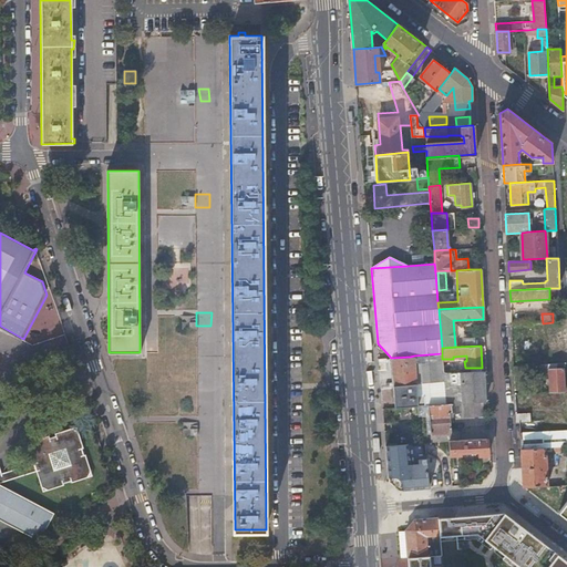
[(442,358),(442,353),(414,356),(418,383),(444,381),(443,372),(442,359),(442,358)]
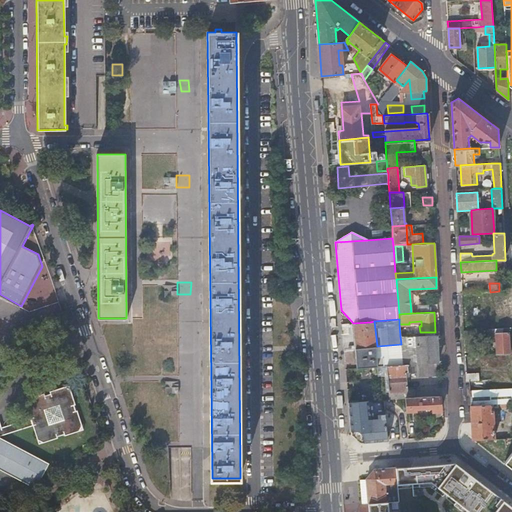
[(371,346),(370,322),(353,323),(355,348),(371,346)]
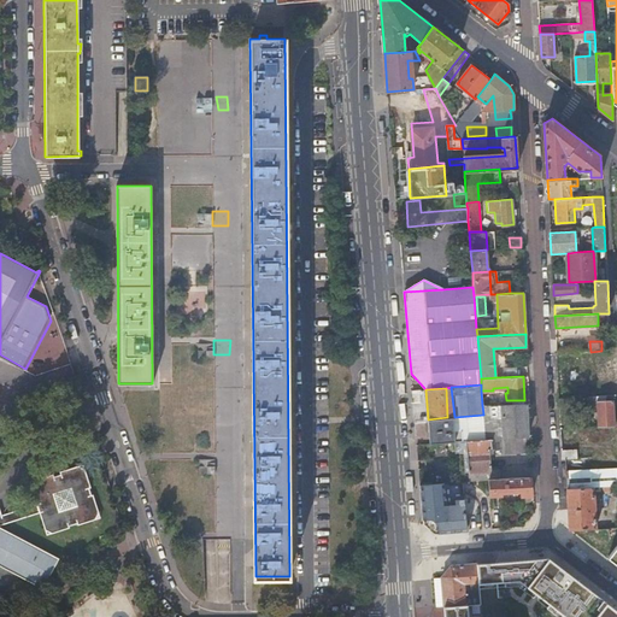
[(412,403),(425,403),(424,391),(412,391),(412,403)]
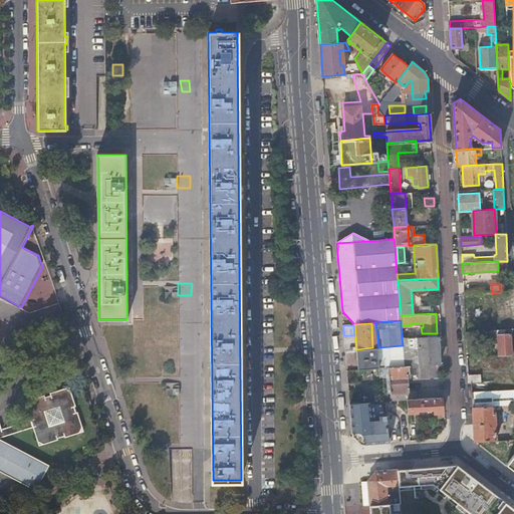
[(501,355),(512,354),(511,329),(506,330),(506,333),(497,334),(498,355),(501,355)]
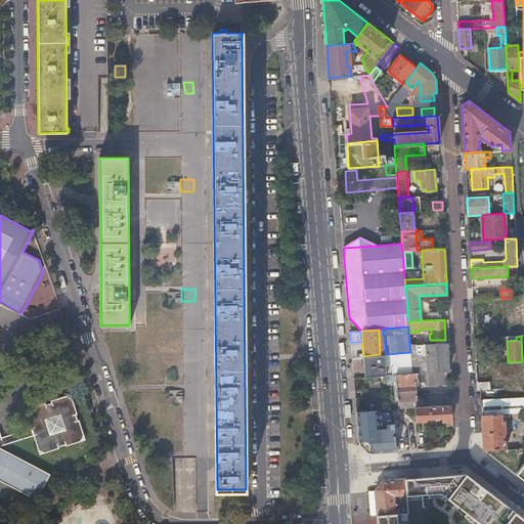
[(501,340),(501,337),(491,338),(477,338),(478,347),(491,346),(491,344),(498,344),(498,340),(501,340)]
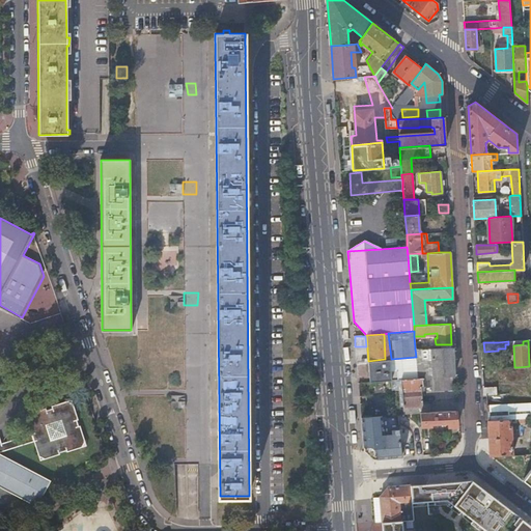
[(454,375),(453,346),(415,348),(416,357),(418,378),(424,378),(430,378),(454,375)]
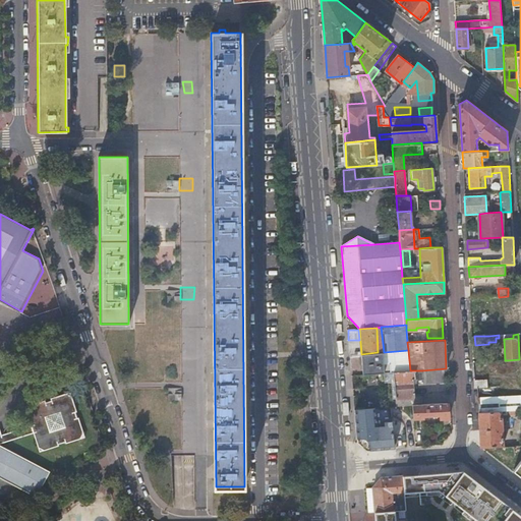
[(384,363),(384,352),(378,352),(361,354),(362,364),(365,364),(366,374),(391,372),(390,363),(384,363)]
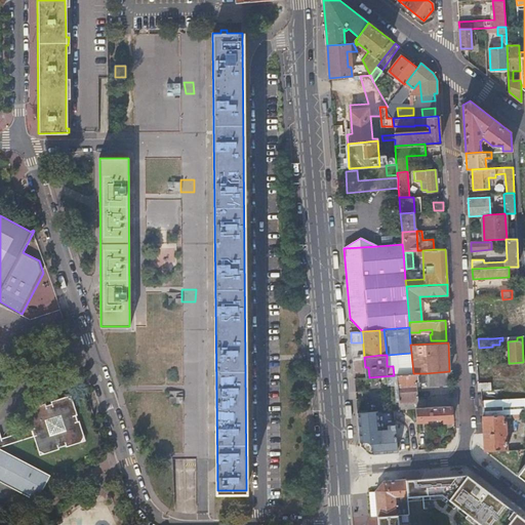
[(450,385),(449,371),(426,373),(427,377),(429,377),(430,386),(450,385)]
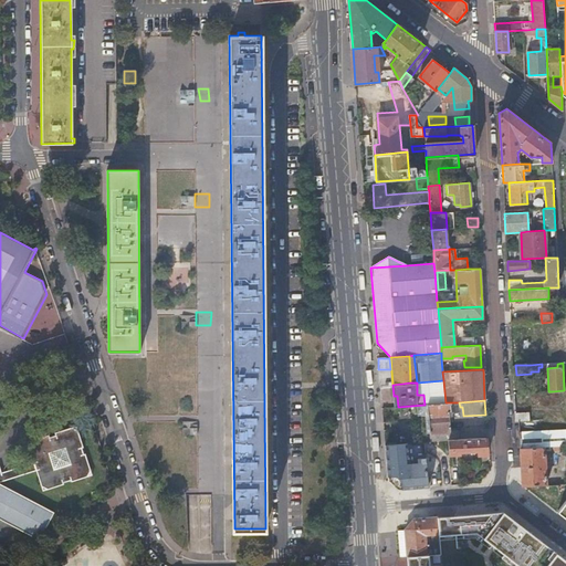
[(452,402),(446,402),(428,405),(431,441),(448,440),(459,440),(459,430),(451,430),(449,410),(451,410),(450,405),(452,405),(452,402)]
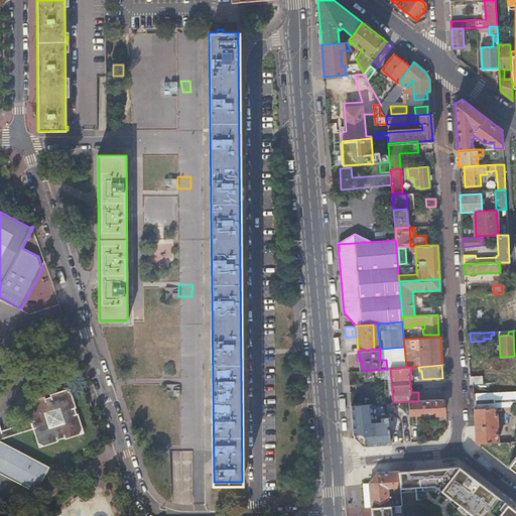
[(470,376),(470,384),(482,384),(482,376),(470,376)]
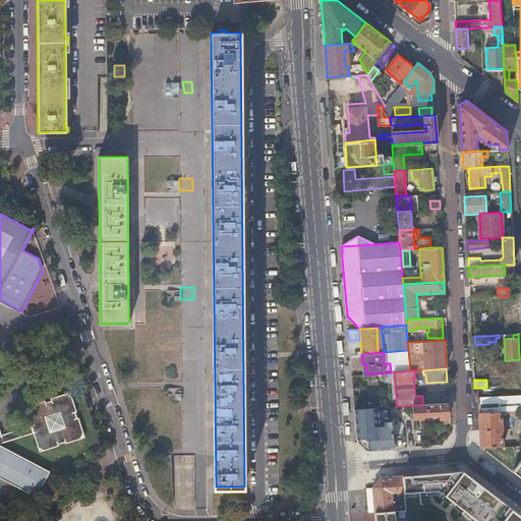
[(181,385),(181,397),(194,397),(194,385),(181,385)]
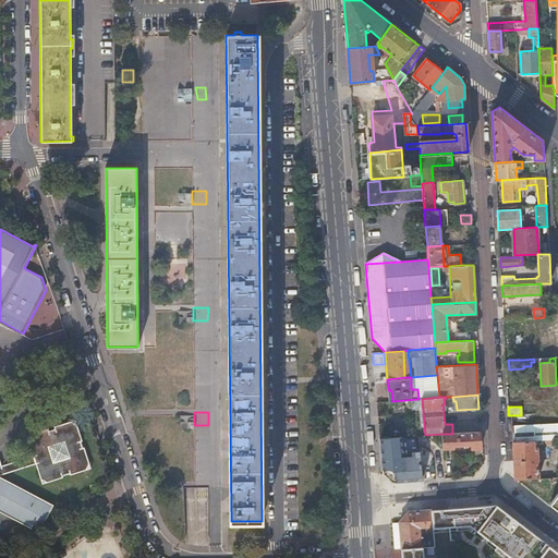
[(76,424),(72,423),(71,422),(55,427),(55,429),(49,432),(48,429),(31,435),(28,439),(34,456),(1,466),(1,465),(0,465),(0,464),(0,475),(36,464),(41,481),(41,480),(46,482),(46,483),(62,477),(62,476),(70,474),(71,475),(87,470),(86,470),(88,465),(89,464),(84,448),(83,448),(81,441),(82,441),(76,424)]
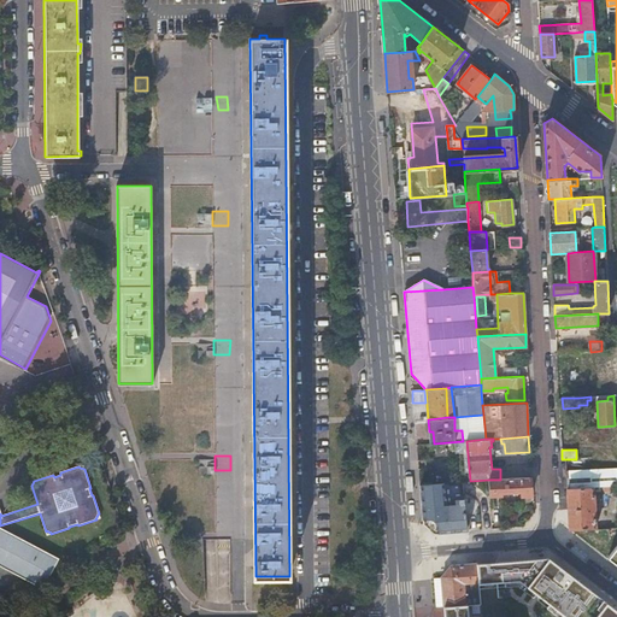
[(605,487),(604,469),(566,471),(568,489),(594,487),(605,487)]
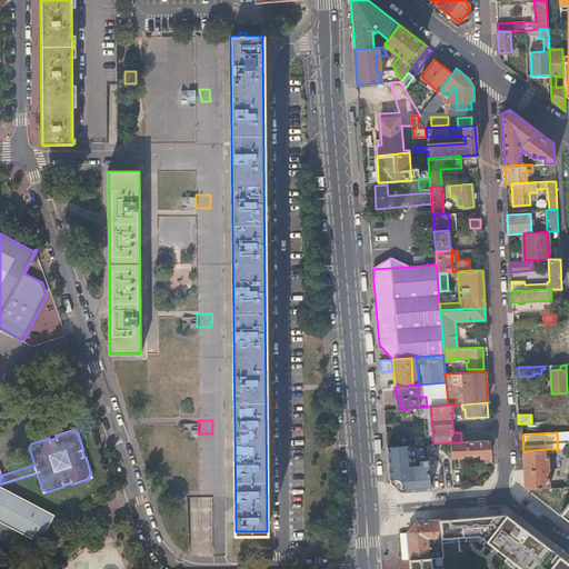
[(490,458),(490,440),(461,442),(450,442),(451,452),(451,458),(462,457),(462,455),(480,453),(480,458),(490,458)]
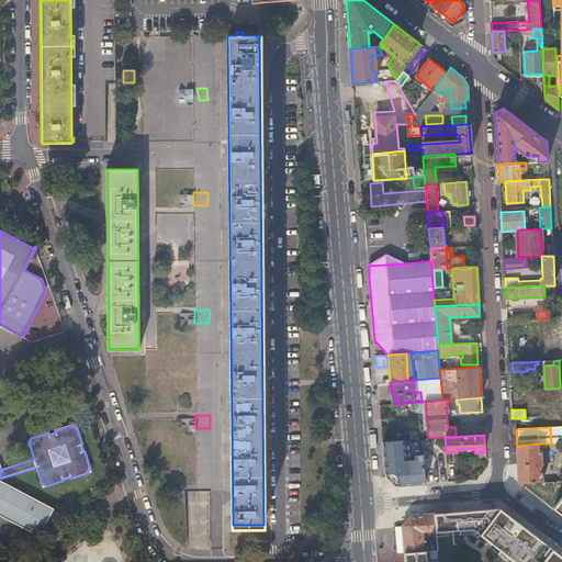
[(395,486),(425,484),(424,461),(407,463),(405,440),(383,442),(385,478),(395,486)]
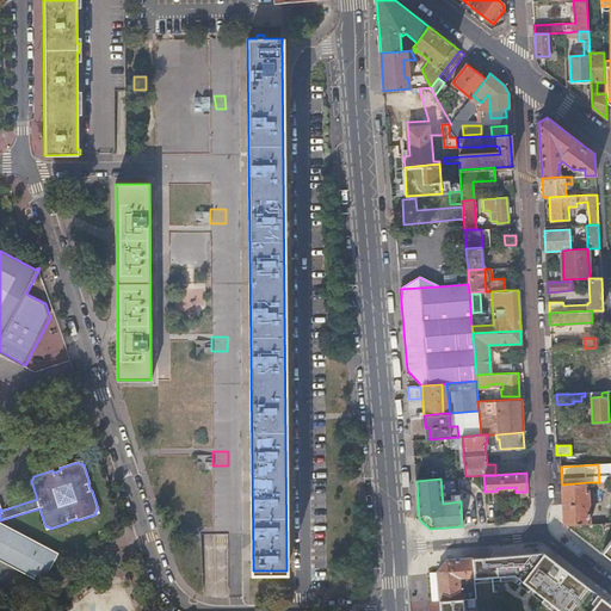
[(588,482),(562,485),(563,525),(590,524),(588,482)]
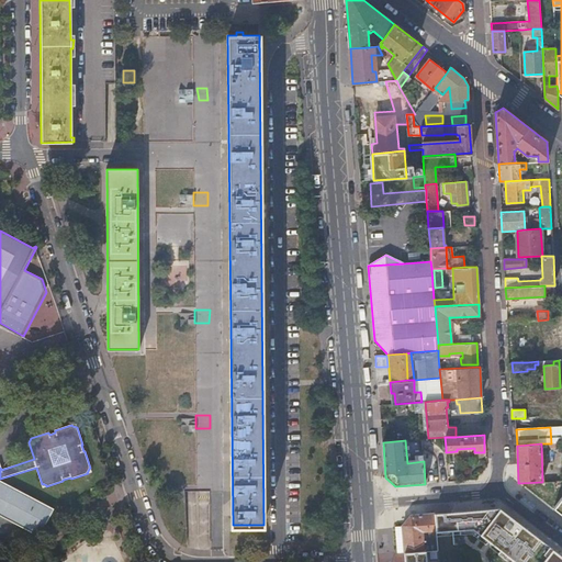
[(0,515),(38,537),(53,509),(0,481),(0,515)]
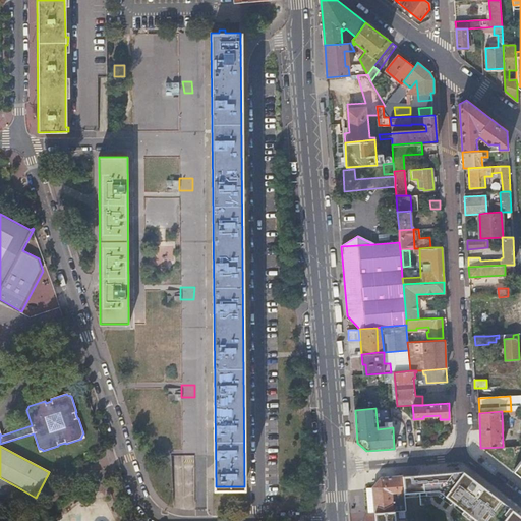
[(402,476),(404,493),(438,489),(442,493),(449,499),(452,501),(477,520),(395,520),(395,511),(374,513),(374,520),(520,520),(520,515),(508,506),(463,471),(428,474),(405,476),(402,476)]
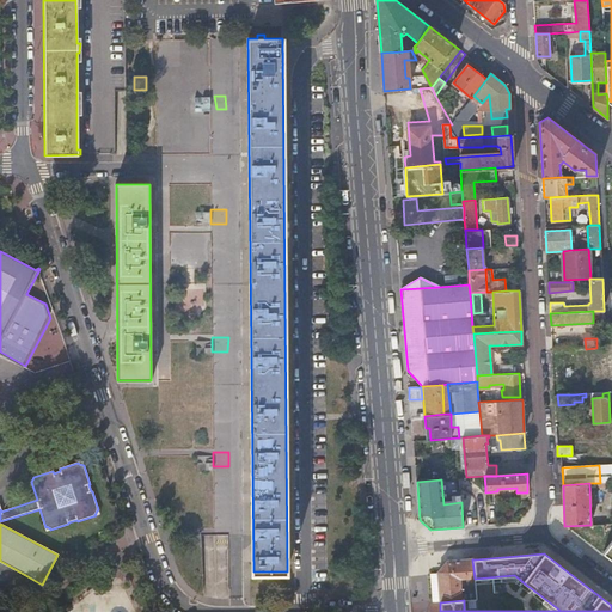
[(447,562),(438,573),(440,603),(464,600),(476,599),(475,579),(472,560),(447,562)]
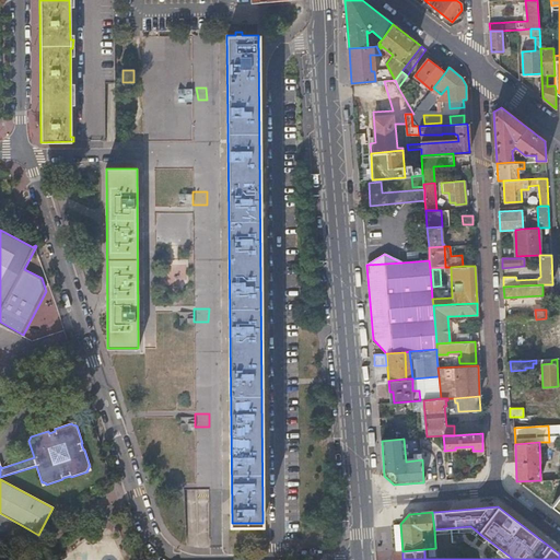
[(195,531),(195,513),(186,513),(186,540),(200,539),(200,531),(195,531)]
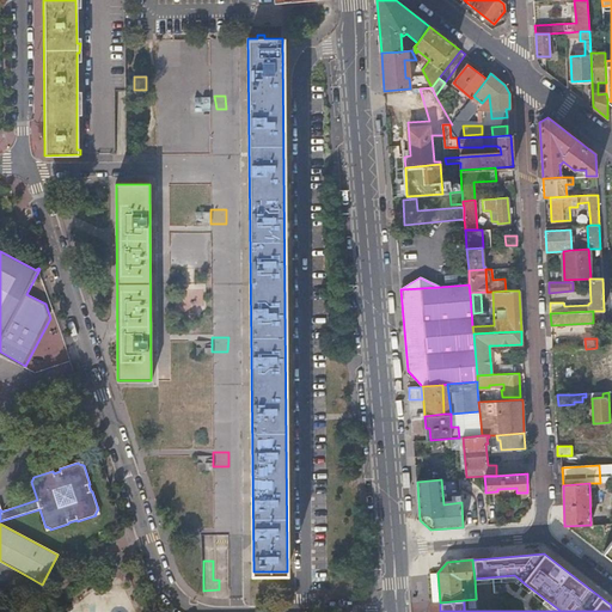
[(440,603),(438,573),(430,574),(433,603),(440,603)]
